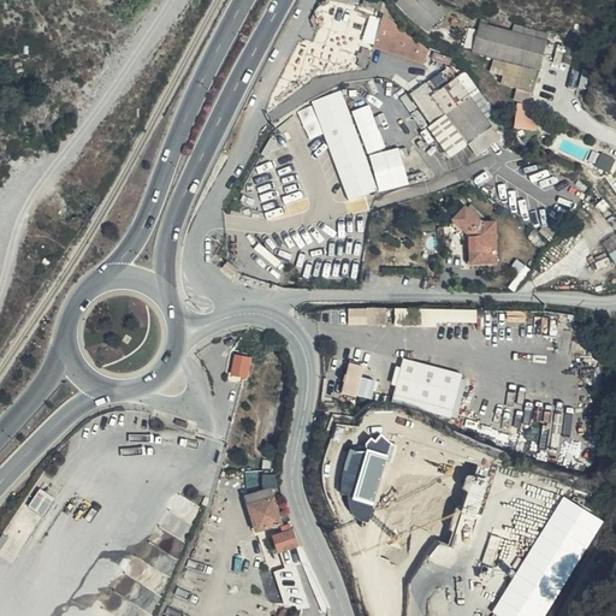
[(401,0),(400,4),(431,31),(446,13),(430,0),(401,0)]
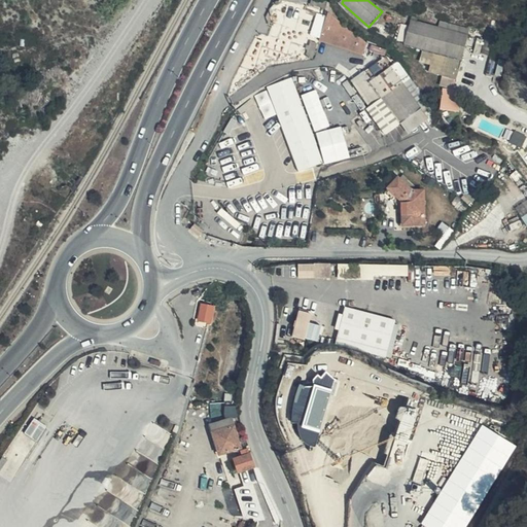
[(372,46),(332,14),(325,41),(369,62),(372,46)]
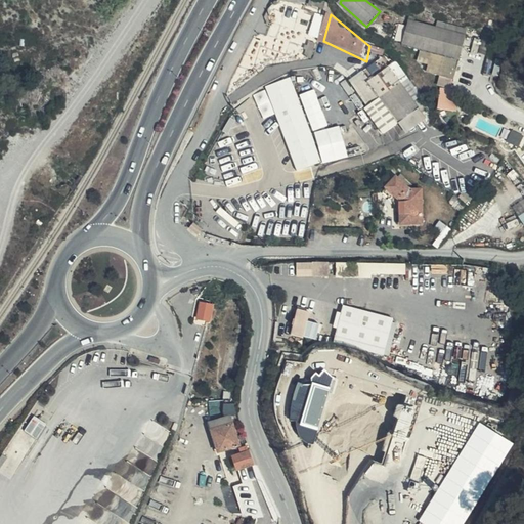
[(465,37),(436,29),(408,20),(402,44),(420,49),(431,53),(428,68),(427,72),(453,80),(465,37)]
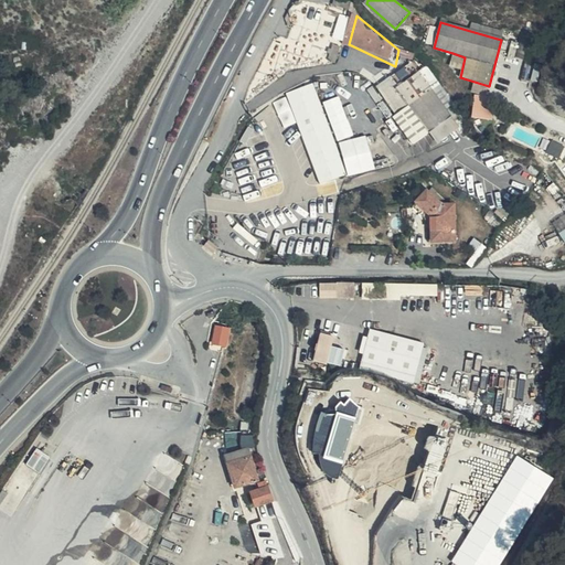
[(471,23),(470,31),(501,40),(502,33),(471,23)]
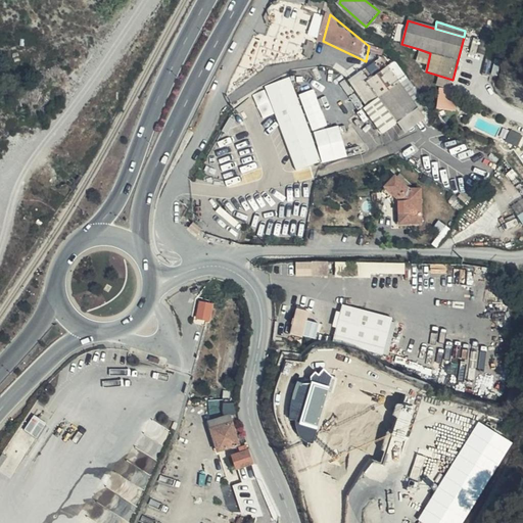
[(430,53),(419,49),(415,63),(427,67),(430,53)]
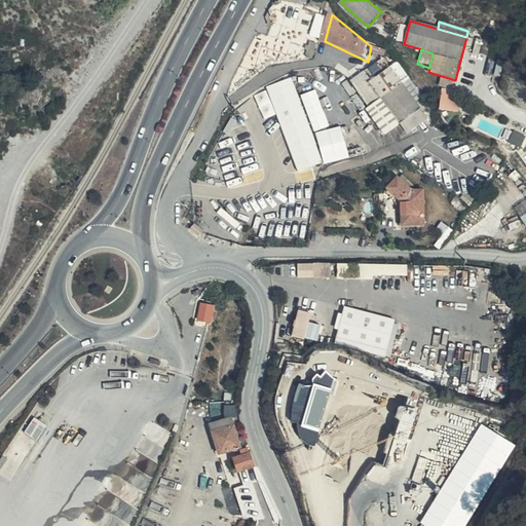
[(403,84),(413,78),(399,61),(390,67),(403,84)]
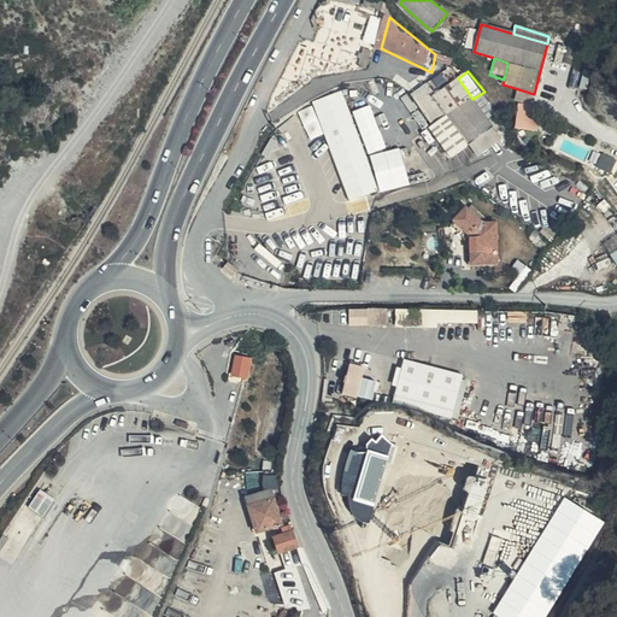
[(434,97),(447,116),(472,99),(458,78),(434,97)]
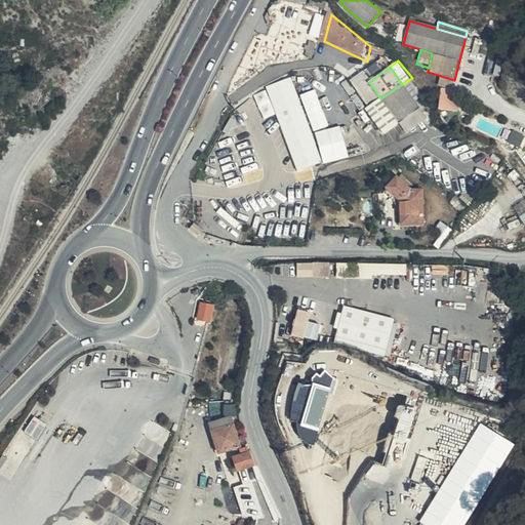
[(354,79),(361,88),(369,82),(362,73),(354,79)]
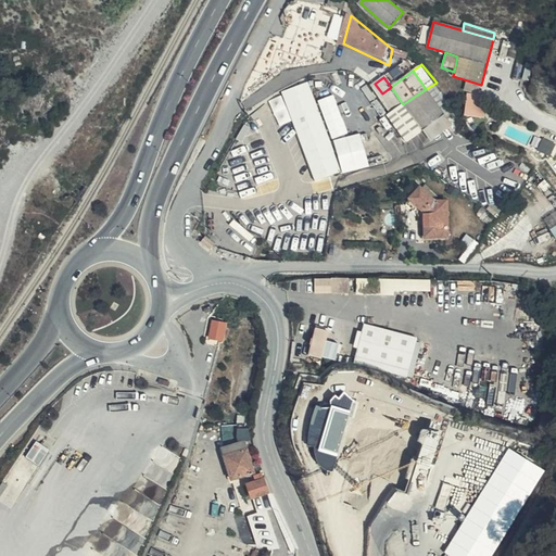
[(456,108),(437,83),(426,89),(445,115),(456,108)]
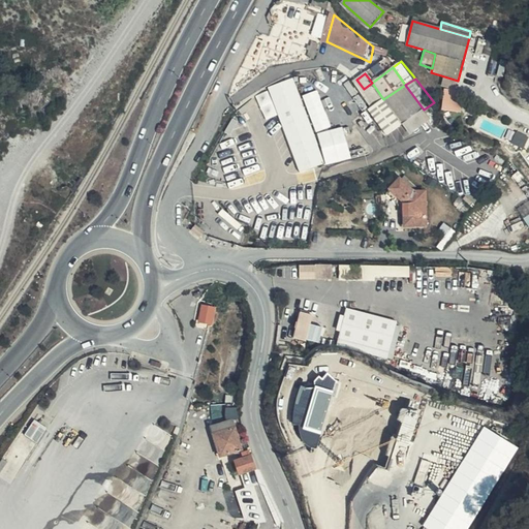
[(363,89),(374,105),(383,99),(372,83),(364,89),(363,89)]
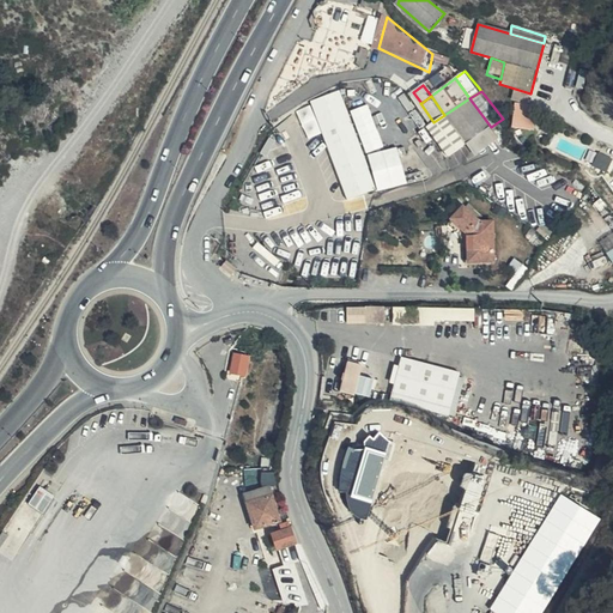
[(444,115),(467,145),(491,127),(469,98),(444,115)]
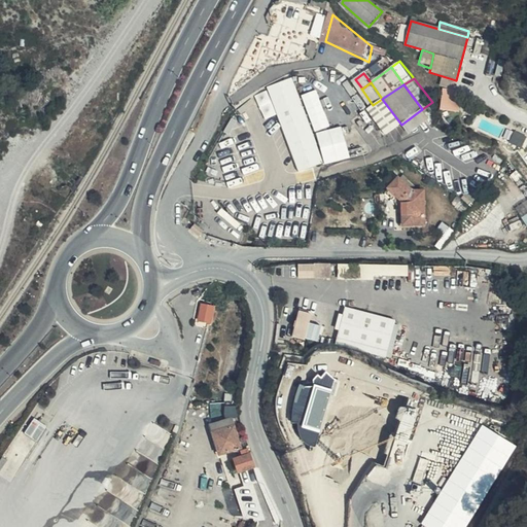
[(443,89),(442,110),(459,110),(460,90),(443,89)]
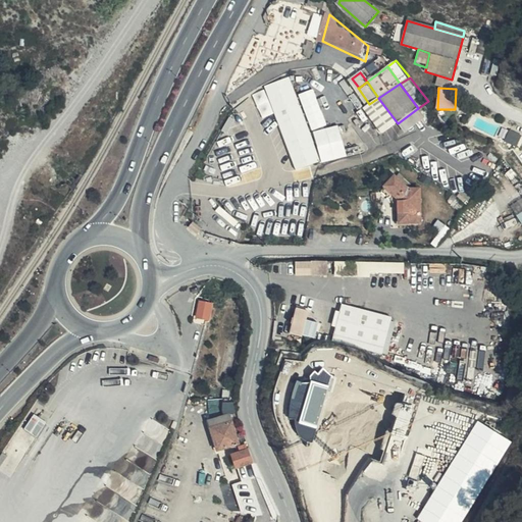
[(378,98),(369,104),(387,131),(398,123),(378,98)]
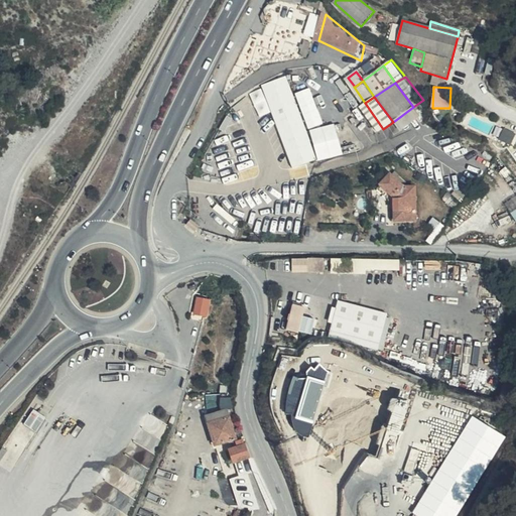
[(278,115),(287,140),(291,150),(308,143),(295,109),(278,115)]
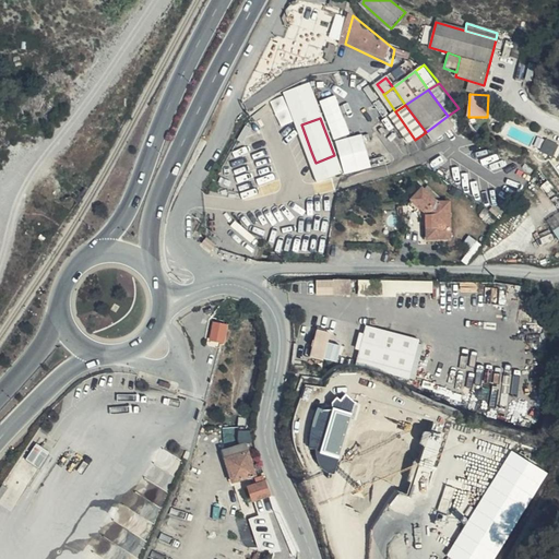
[(543,150),(555,155),(558,144),(558,143),(547,139),(543,150)]
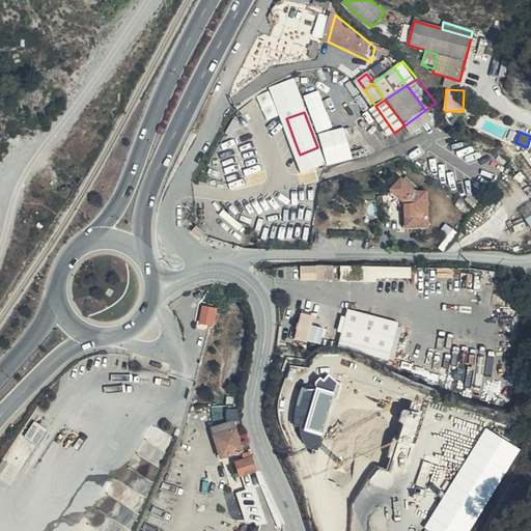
[(300,155),(296,144),(290,146),(295,156),(300,155)]
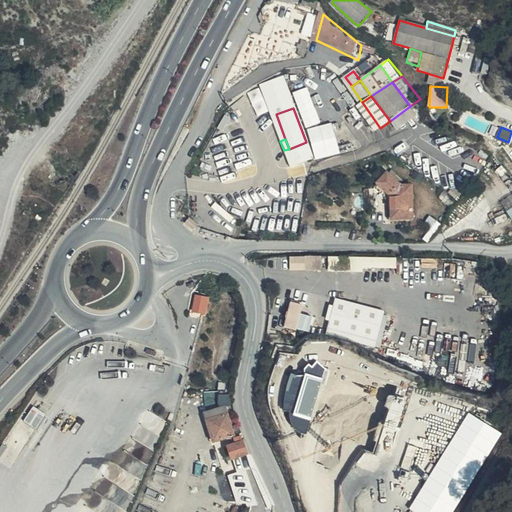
[(413,218),(412,185),(401,186),(388,174),(378,184),(390,195),(392,199),(393,219),(413,218)]
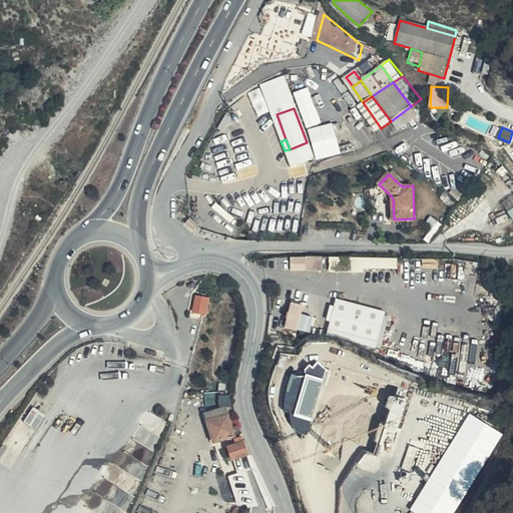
[(512,194),(503,201),(512,217),(512,194)]
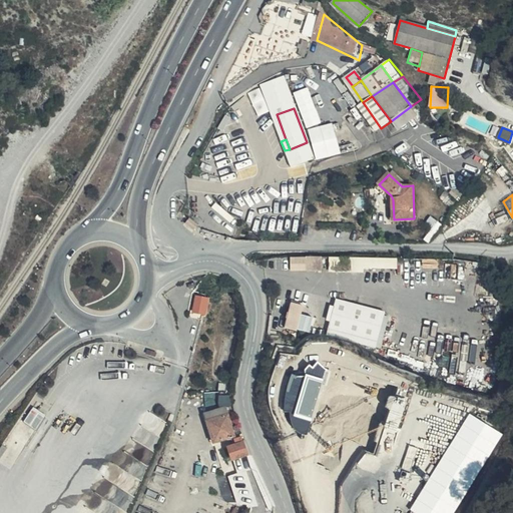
[(195,233),(200,228),(190,219),(186,225),(195,233)]
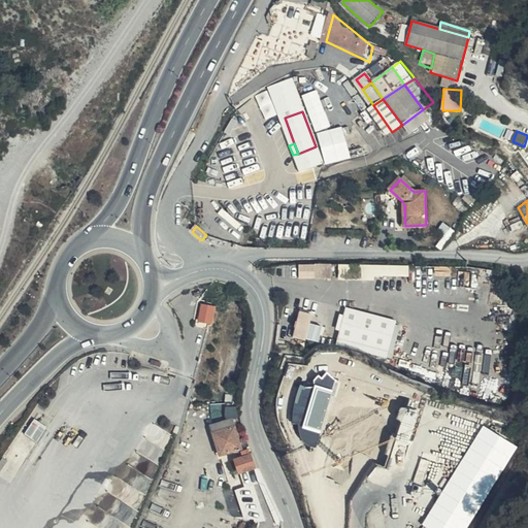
[(345,262),(330,262),(330,273),(345,274),(345,262)]
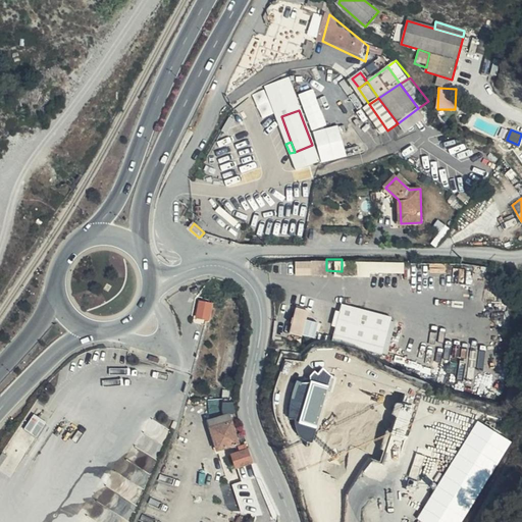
[(297,274),(324,273),(324,260),(297,261),(297,274)]
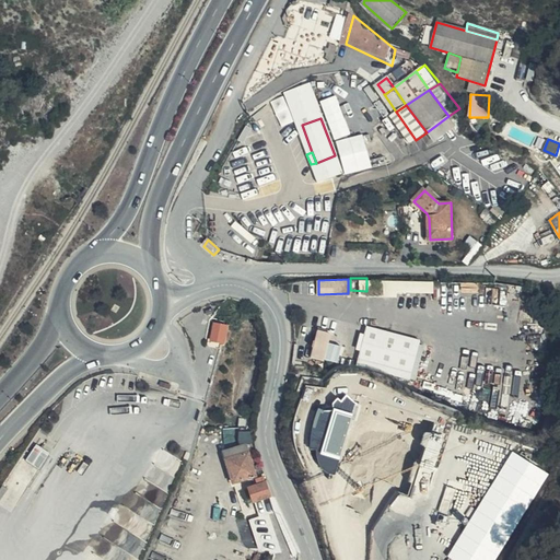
[(385,281),(385,293),(435,292),(434,280),(385,281)]
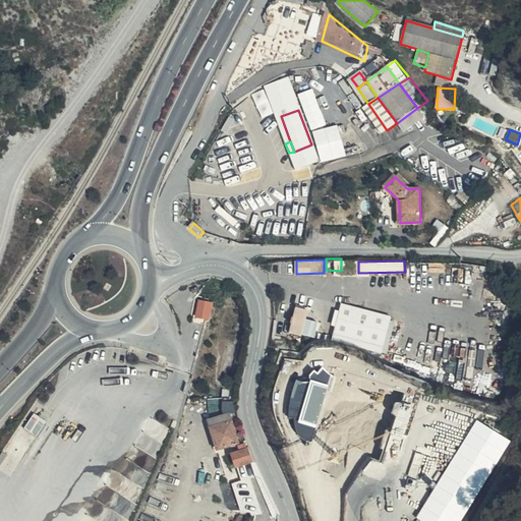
[(199,320),(209,322),(212,304),(203,303),(203,300),(201,300),(200,302),(199,302),(197,316),(199,317),(199,320)]
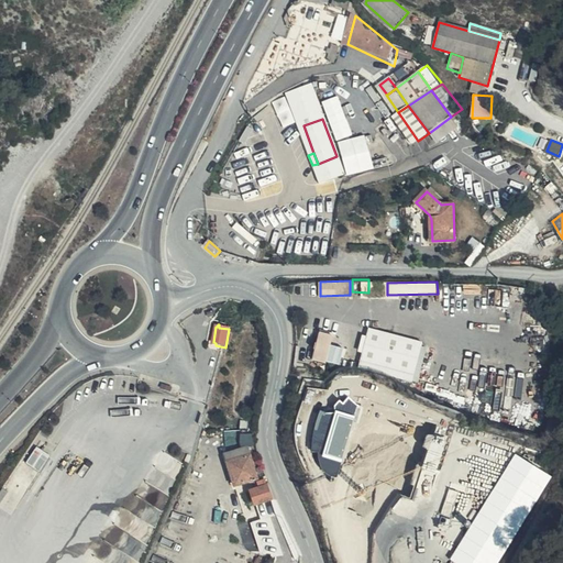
[(396,326),(386,368),(445,381),(454,338),(396,326)]
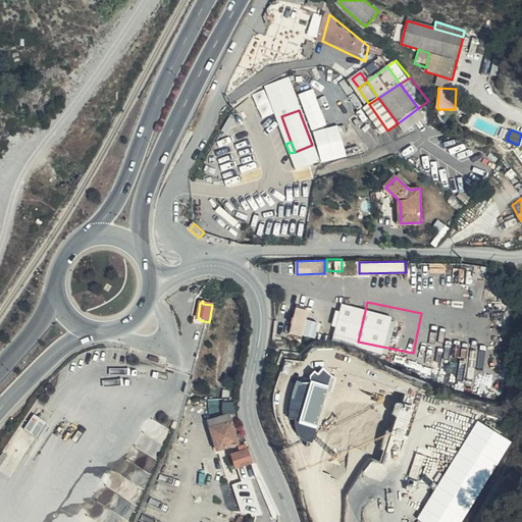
[(238,315),(239,308),(225,306),(224,313),(238,315)]
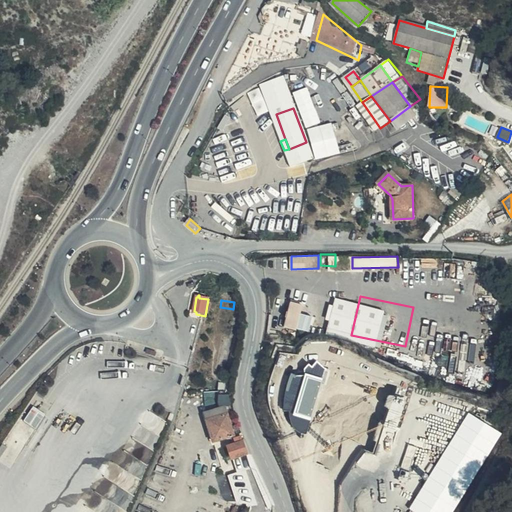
[(311,331),(314,315),(303,313),(305,303),(290,301),(286,327),(311,331)]
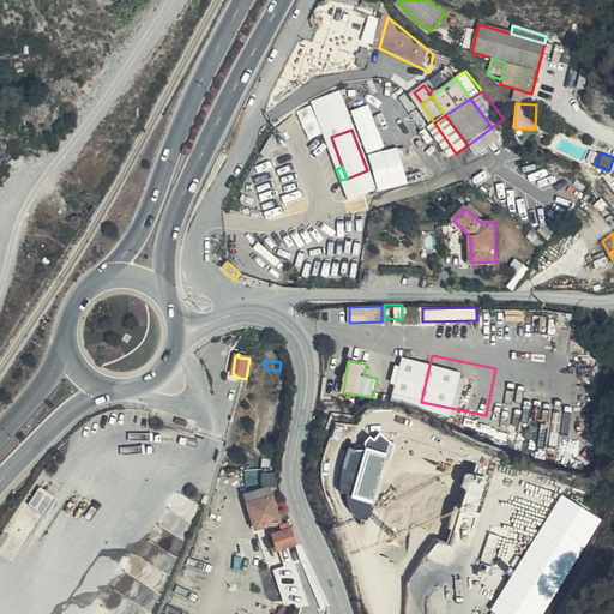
[(373,519),(391,439),(369,434),(366,450),(350,446),(341,491),(353,493),(348,515),(373,519)]
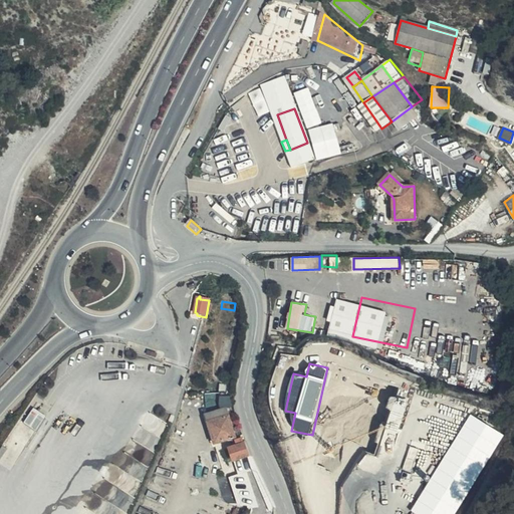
[(34,408),(26,421),(37,429),(46,416),(34,408)]
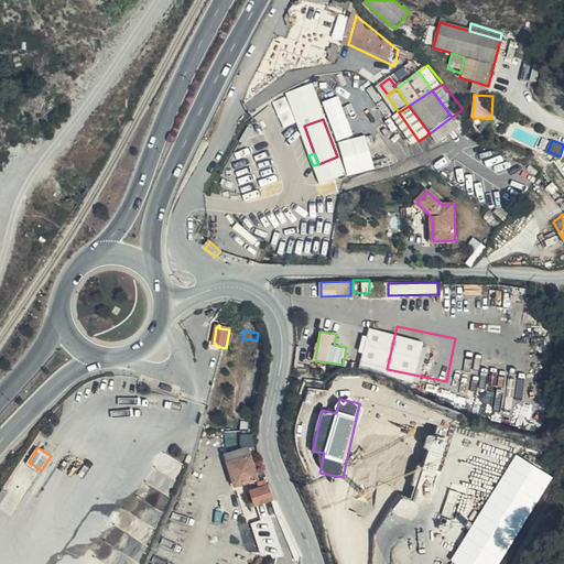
[(257,479),(247,449),(227,457),(235,484),(232,485),(232,488),(257,479)]
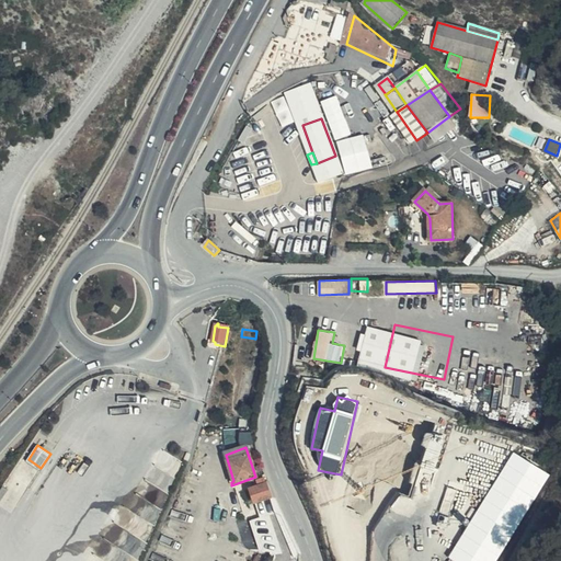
[(456,560),(497,560),(550,472),(514,451),(450,558),(456,560)]
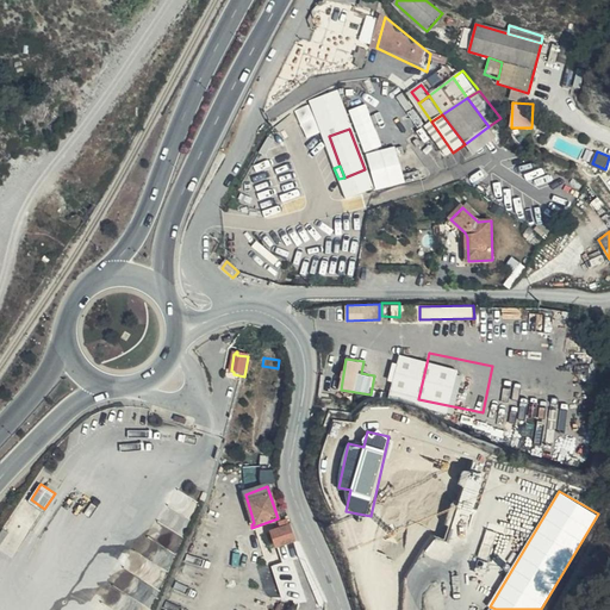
[(272,531),(278,547),(293,542),(294,541),(288,527),(272,531)]
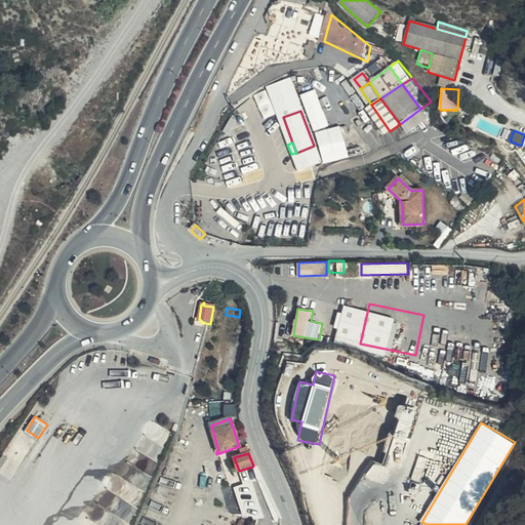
[(239,471),(241,477),(247,496),(245,497),(251,516),(267,510),(252,467),(239,471)]
